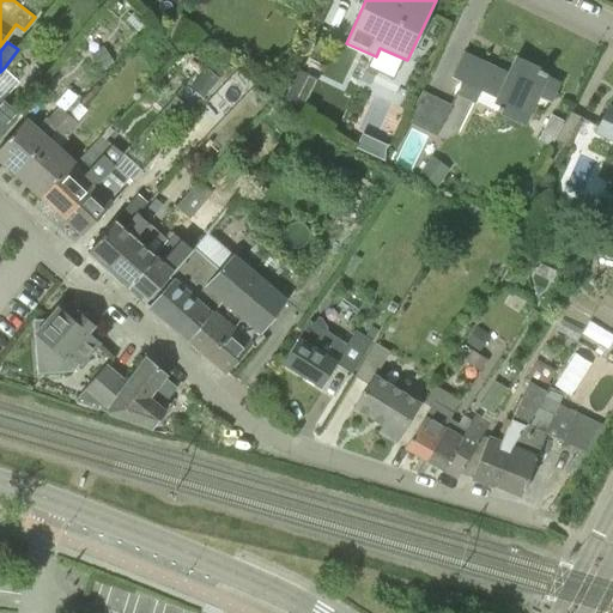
[(95,72),(109,65),(101,48),(86,56),(95,72)]
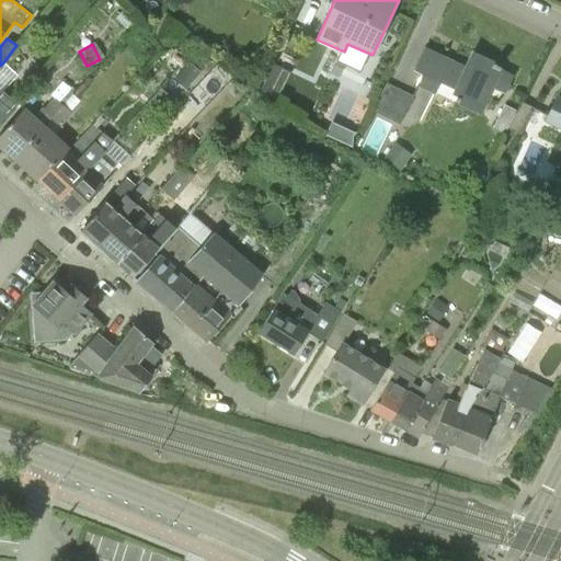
[(470,70),(425,50),(415,71),(420,75),(415,86),(434,95),(436,92),(458,102),(457,104),(480,115),(489,96),(497,101),(502,93),(511,76),(499,70),(501,66),(477,54),(470,70)]
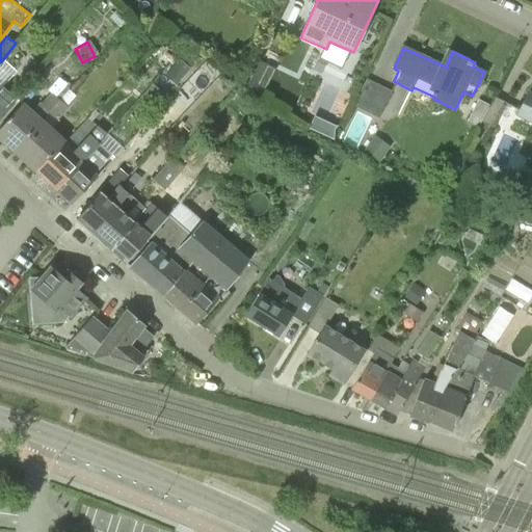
[(174,88),(188,72),(179,63),(164,80),(174,88)]
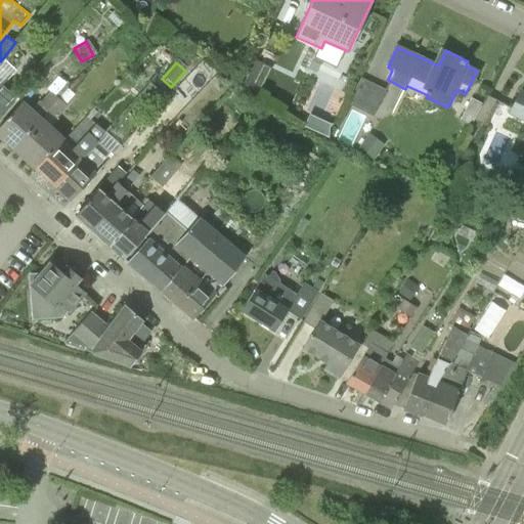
[(254,92),(260,79),(247,73),(241,86),(254,92)]
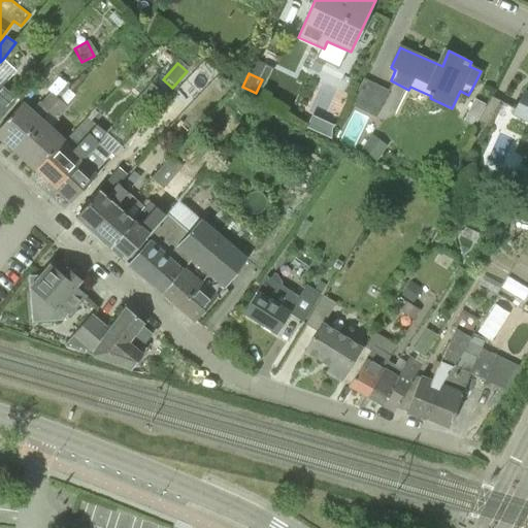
[(355,102),(378,112),(391,88),(367,76),(355,102)]
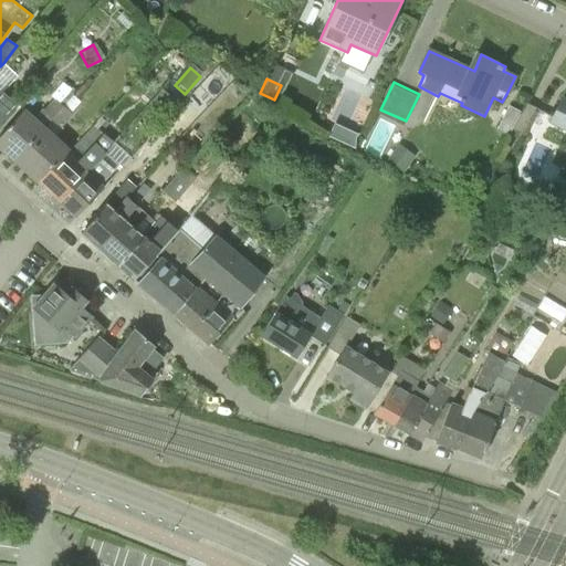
[(0,124),(19,102),(6,90),(0,95),(0,124)]
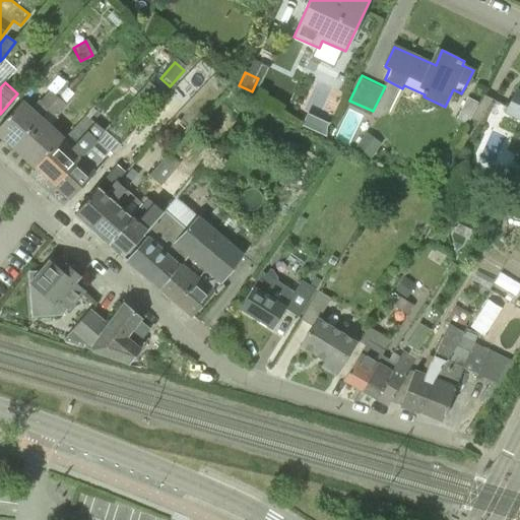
[(49,109),(58,98),(49,90),(33,109),(21,100),(0,125),(0,134),(13,147),(42,117),(49,109)]
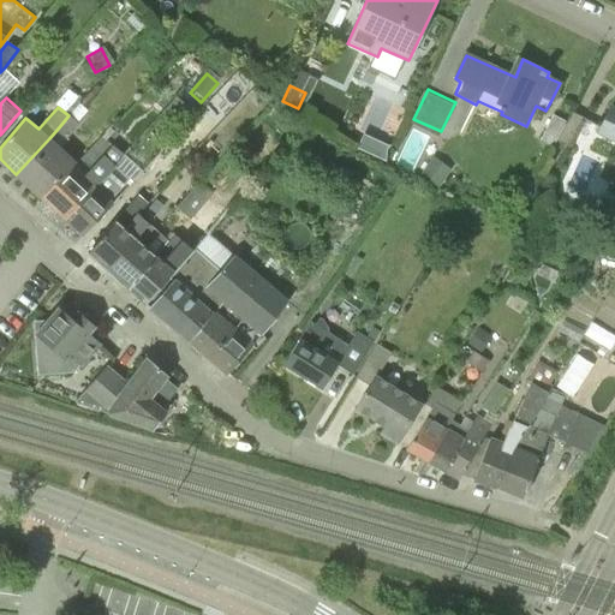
[(614,109),(610,108),(598,135),(614,142),(614,109)]
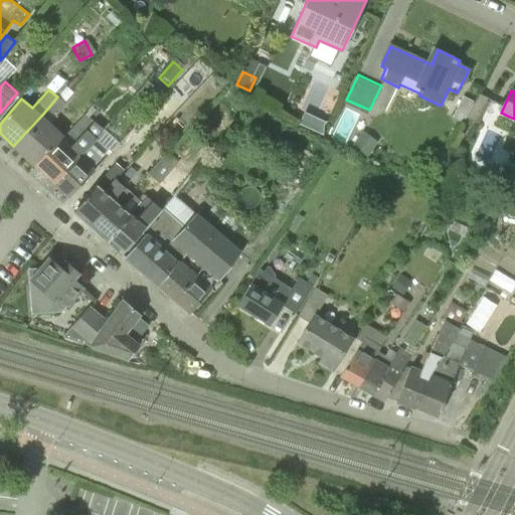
[(478,125),(491,100),(479,93),(472,106),(466,118),(478,125)]
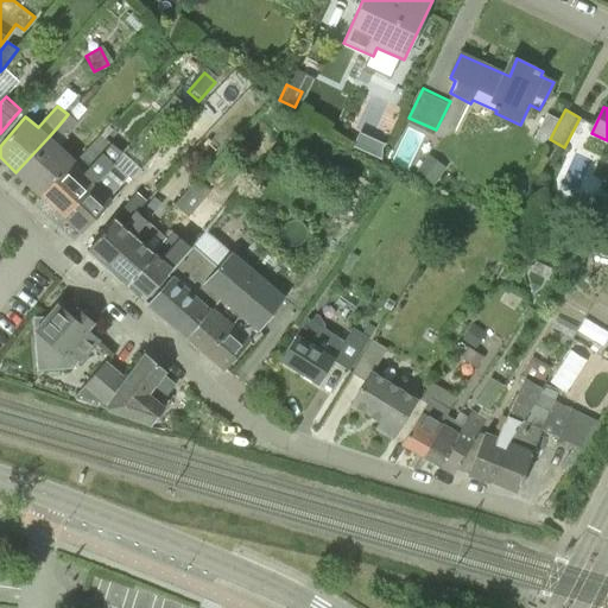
[(68,114),(57,127),(67,135),(78,124),(68,114)]
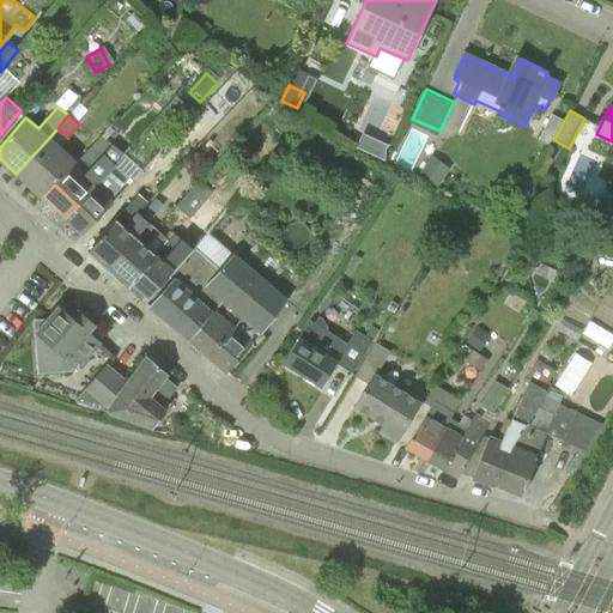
[(548,152),(554,140),(562,126),(548,119),(535,145),(548,152)]
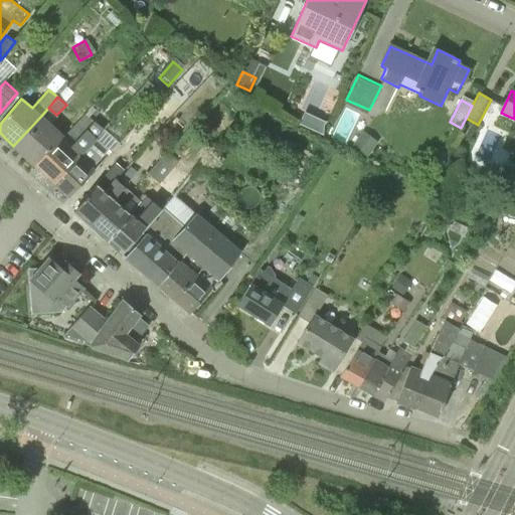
[(108,122),(98,113),(92,120),(88,117),(76,129),(72,125),(63,135),(60,139),(35,167),(52,183),(75,159),(80,149),(108,122)]
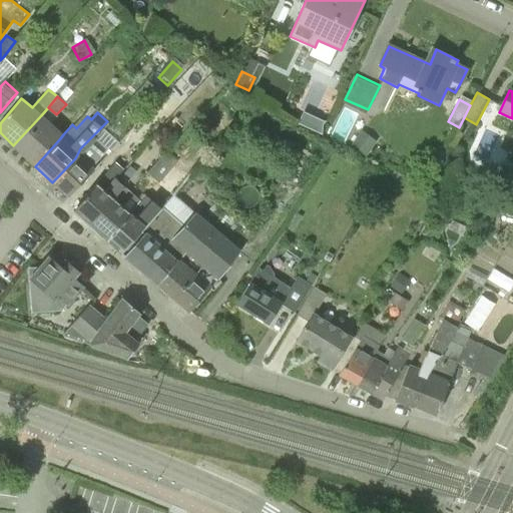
[(316,130),(319,121),(303,113),(298,121),(316,130)]
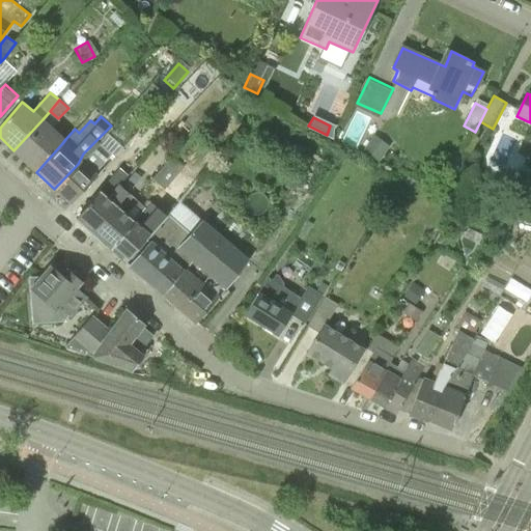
[(65,139),(51,127),(43,119),(14,150),(36,172),(62,143),(65,139)]
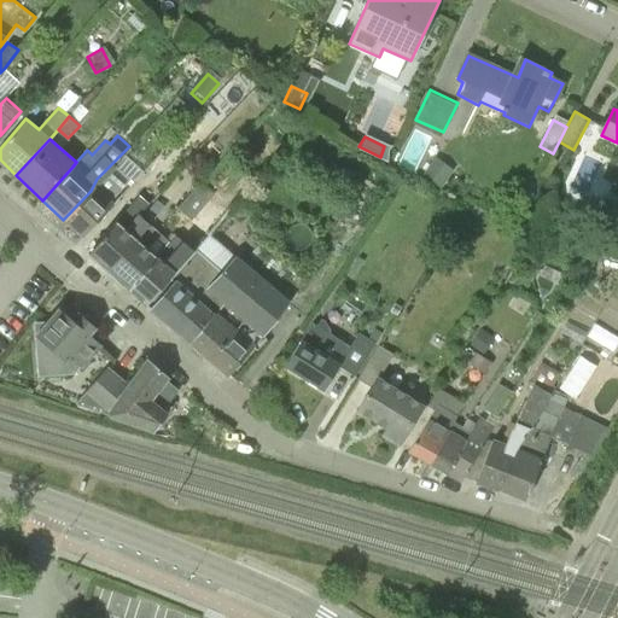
[(82,238),(109,210),(105,208),(128,184),(111,168),(127,152),(130,147),(129,146),(97,179),(91,191),(63,220),(82,238)]
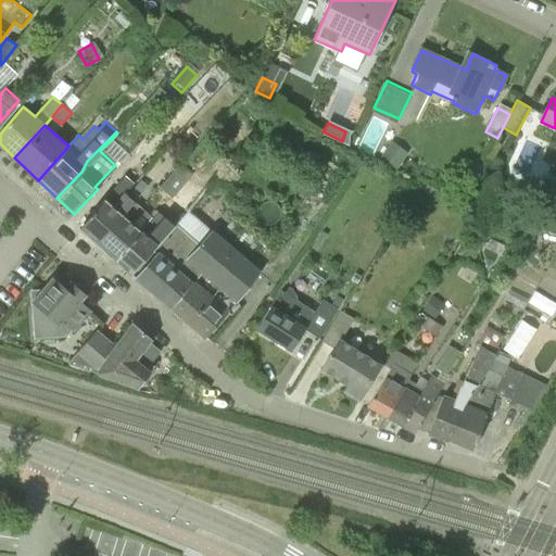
[(395,173),(406,156),(391,144),(379,161),(395,173)]
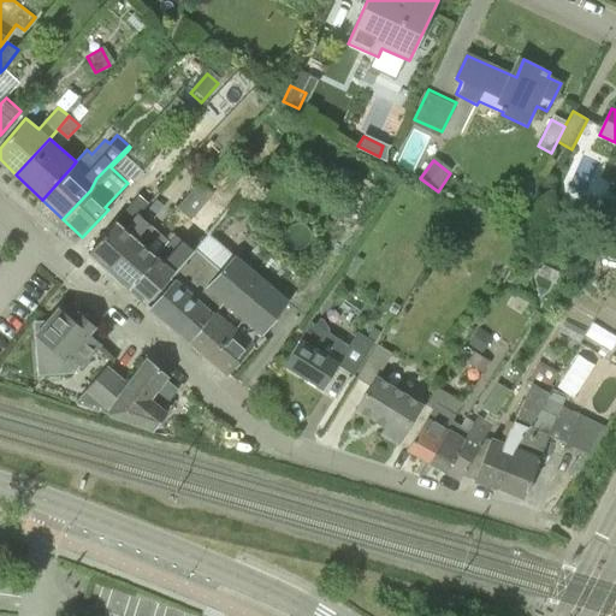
[(194,176),(188,183),(189,184),(190,193),(200,182),(194,176)]
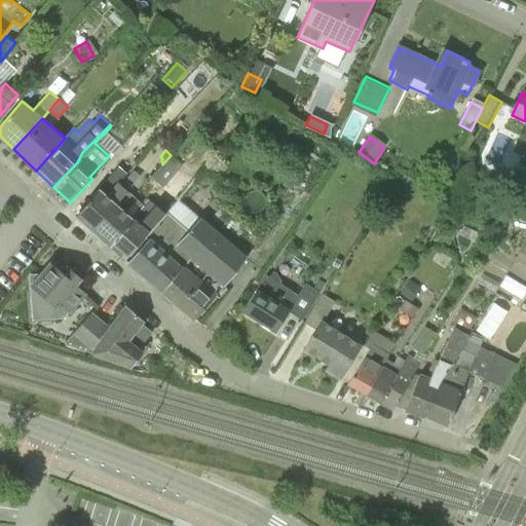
[(129,189),(140,177),(133,172),(122,184),(129,189)]
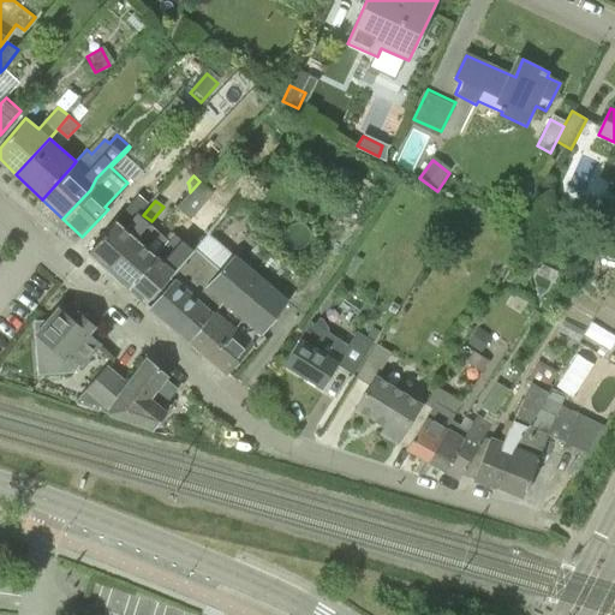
[(107,272),(145,226),(135,216),(137,214),(136,213),(124,228),(117,221),(87,254),(107,272)]
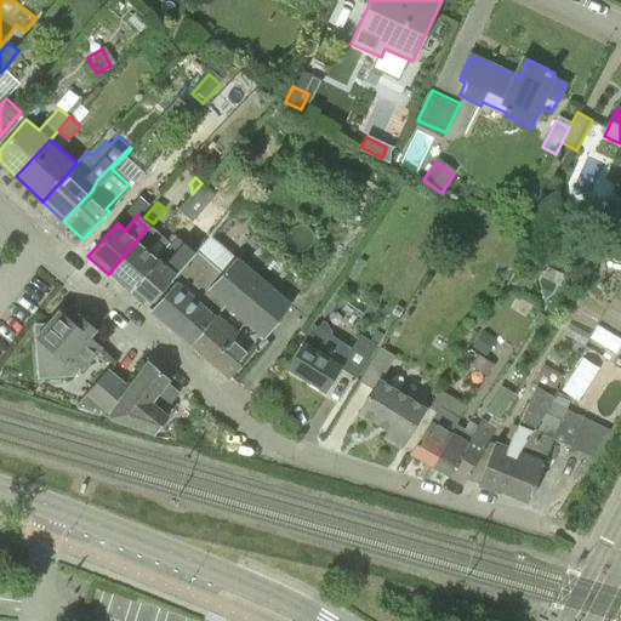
[(130,292),(170,243),(138,216),(136,218),(147,228),(108,274),(130,292)]
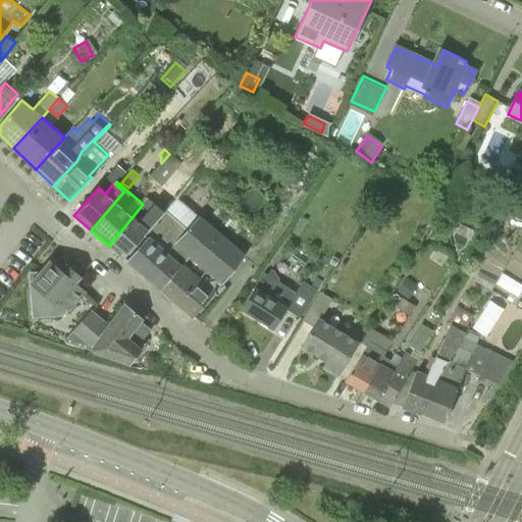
[(123,258),(164,212),(154,204),(148,199),(143,204),(109,246),(123,258)]
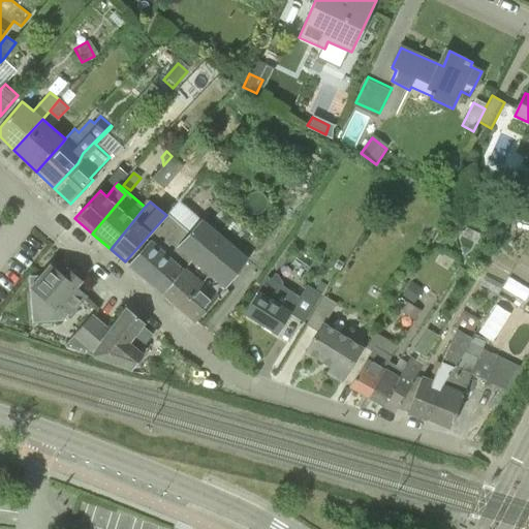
[(306,221),(296,237),(301,241),(312,224),(306,221)]
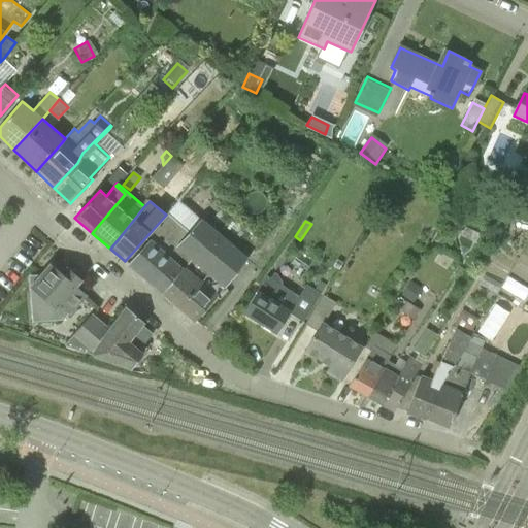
[(221,292),(225,287),(244,261),(198,224),(173,254),(221,292)]
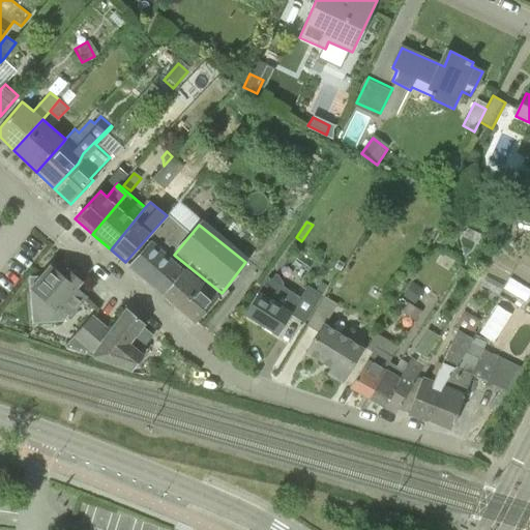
[(163,295),(180,274),(146,245),(128,265),(163,295)]
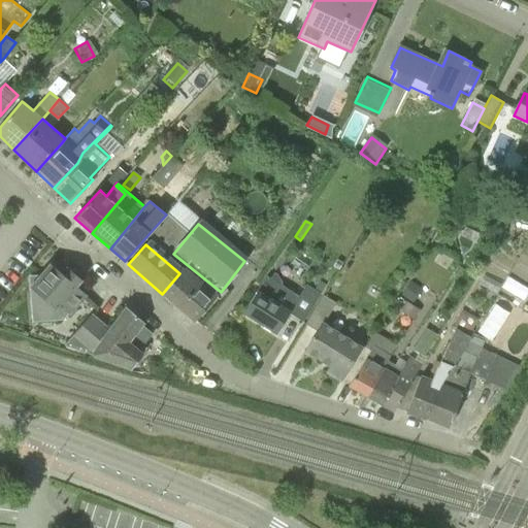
[(57,270),(50,264),(38,278),(32,279),(32,287),(34,311),(50,310),(51,318),(51,321),(63,321),(68,315),(69,315),(86,295),(75,287),(80,281),(76,276),(69,270),(65,270),(61,274),(57,270)]
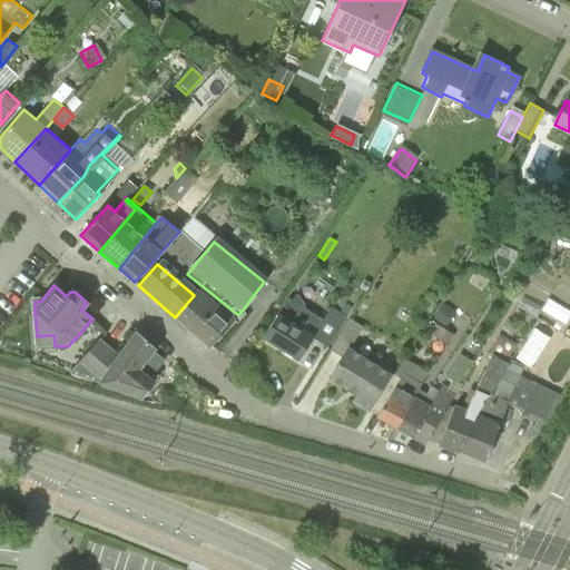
[(192,332),(212,310),(195,295),(194,295),(175,317),(192,332)]
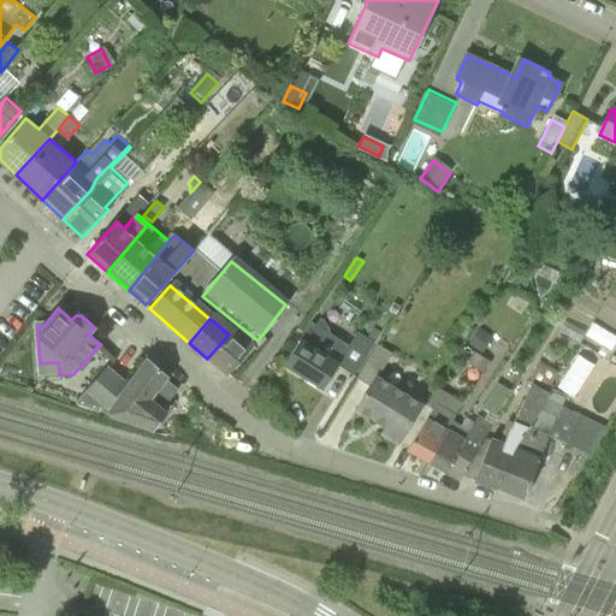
[(353,349),(311,321),(284,365),(323,389),(337,366),(354,375),(374,343),(361,335),(353,349)]
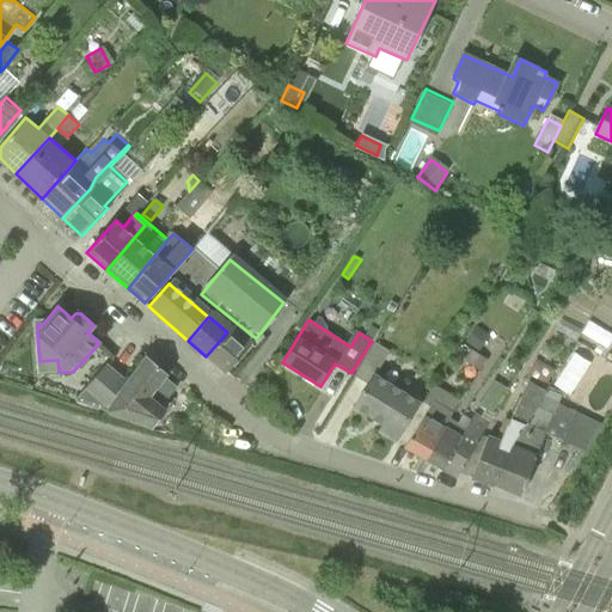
[(225,374),(228,369),(246,349),(227,332),(206,356),(225,374)]
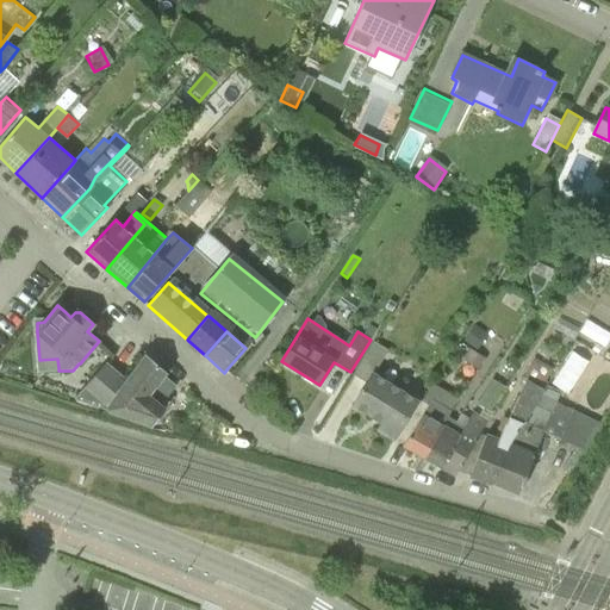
[(387,344),(377,337),(374,341),(373,341),(352,374),(366,383),(353,405),(381,423),(378,430),(393,440),(417,399),(374,373),(388,349),(385,348),(387,344)]
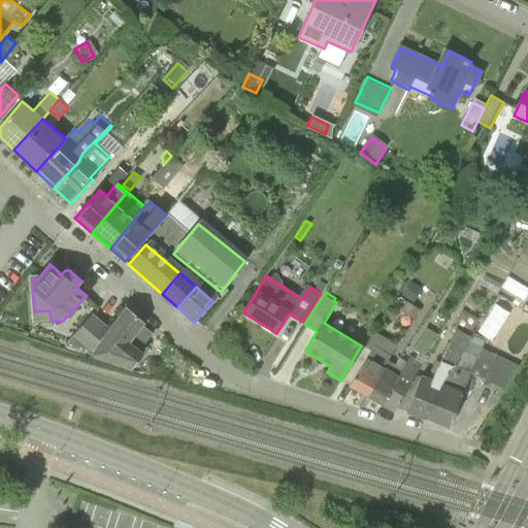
[(415,321),(421,310),(406,301),(400,311),(415,321)]
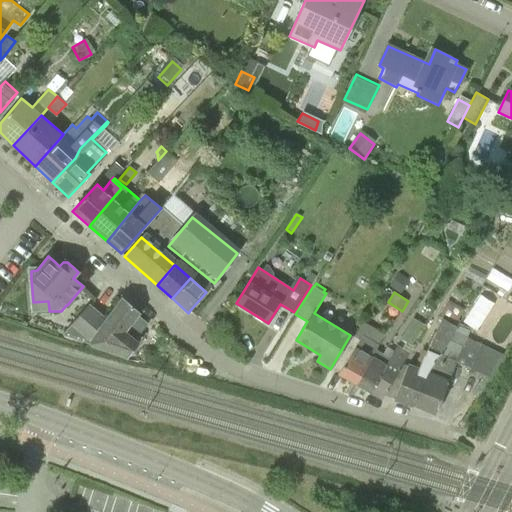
[(467,322),(480,329),(494,300),(482,294),(467,322)]
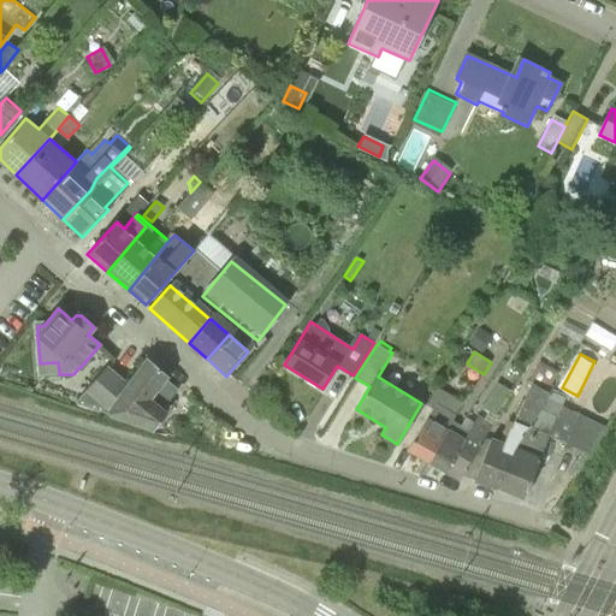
[(131,381),(128,386),(107,414),(150,430),(164,414),(160,410),(177,390),(164,379),(166,377),(147,360),(131,381)]
